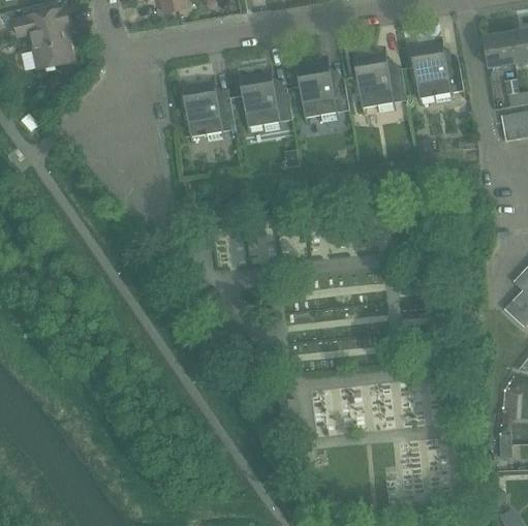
[(159,0),(162,14),(185,9),(183,0),(159,0)]
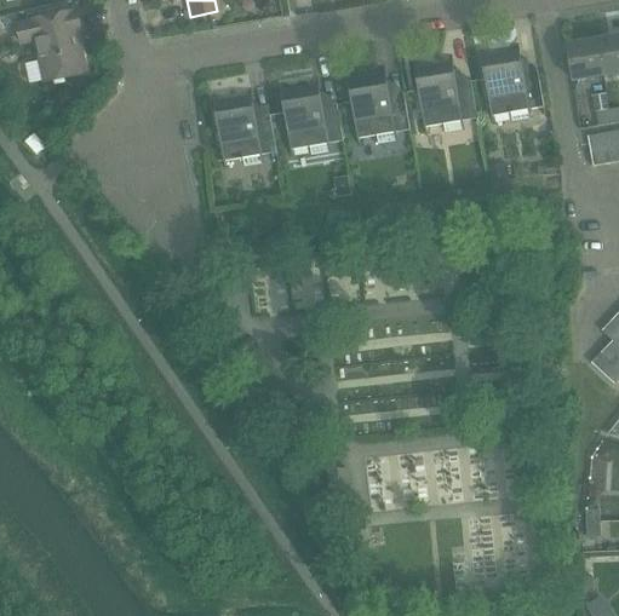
[(74,29),(79,28),(75,10),(70,11),(70,10),(29,19),(29,21),(16,23),(19,41),(34,39),(44,80),(84,72),(74,29)]
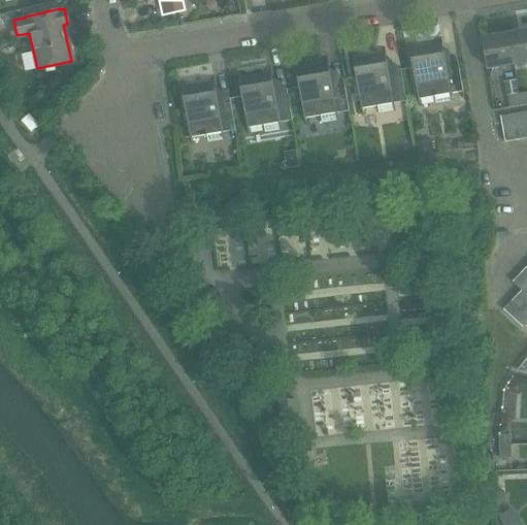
[(526,28),(508,31),(514,63),(526,60),(526,28)]
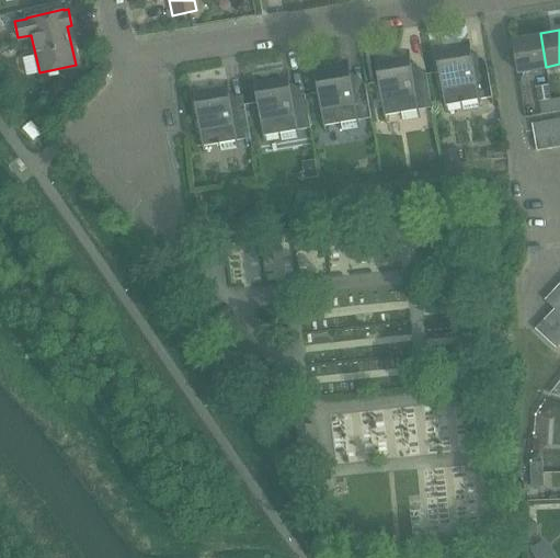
[(516,71),(517,71),(546,67),(540,33),(511,38),(516,71)]
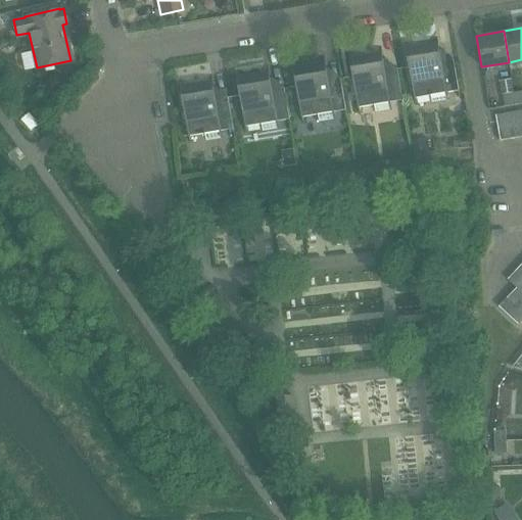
[(405,40),(402,40),(413,96),(429,93),(430,100),(445,98),(444,91),(457,89),(452,57),(439,59),(435,35),(433,35),(435,43),(406,48),(405,40)]
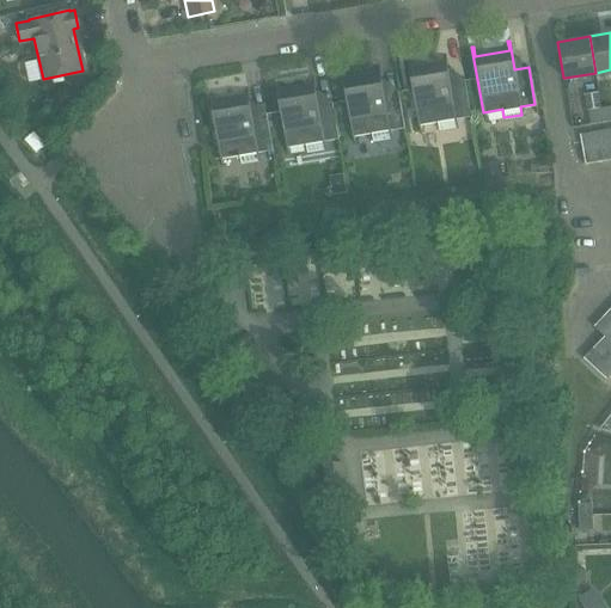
[(408,57),(405,57),(417,123),(437,121),(438,128),(456,126),(454,117),(469,115),(463,79),(448,81),(444,51),(441,51),(444,61),(409,67),(408,57)]
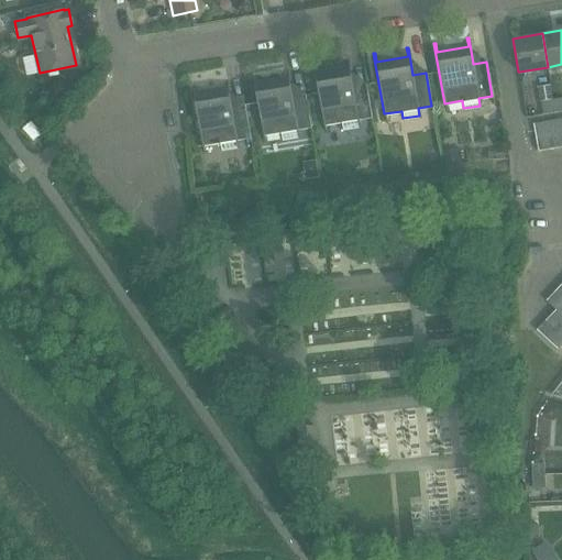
[(313,64),(312,64),(322,123),(340,121),(342,129),(359,125),(357,118),(371,117),(364,83),(352,85),(348,58),(345,58),(346,67),(316,72),(313,64)]
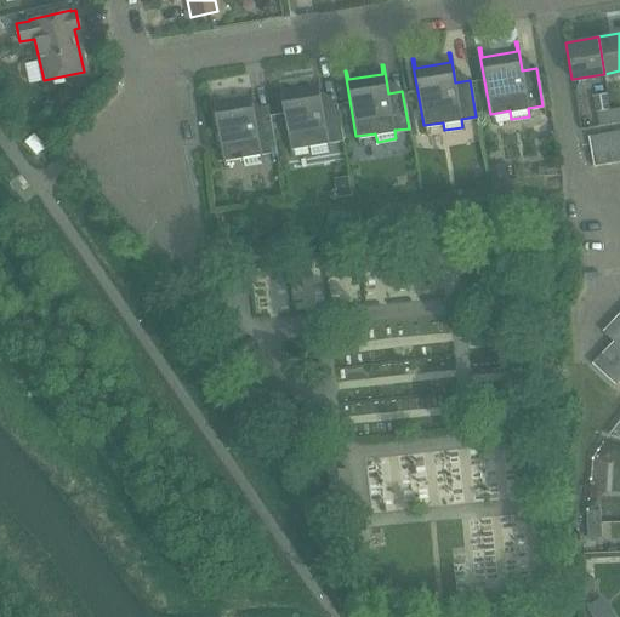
[(279,81),(278,81),(289,147),(308,144),(311,153),(329,149),(328,141),(341,138),(335,102),(320,104),(316,75),(314,75),(316,85),(282,91),(279,81)]
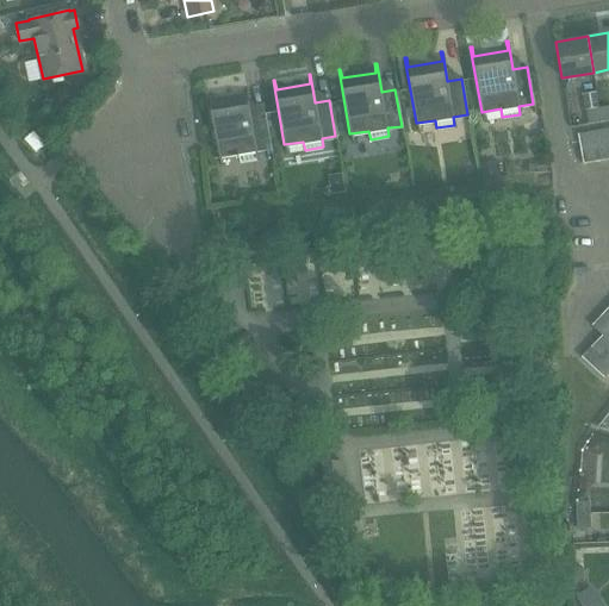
[(209,91),(207,91),(218,156),(237,152),(238,161),(258,158),(256,150),(269,148),(263,112),(249,114),(244,85),(243,85),(244,94),(210,100),(209,91)]
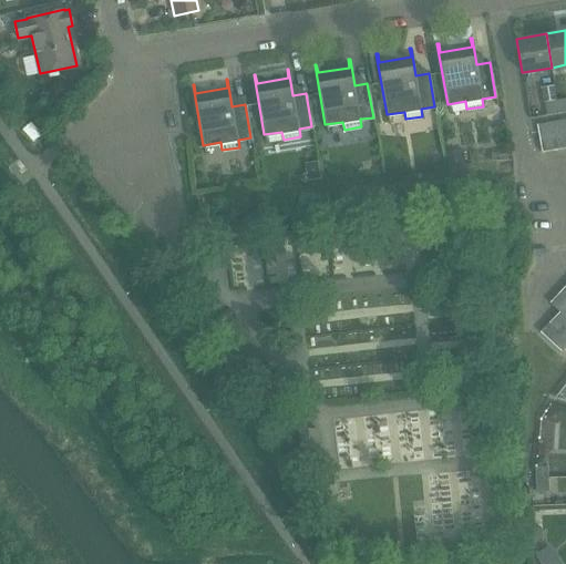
[(555,83),(541,85),(543,99),(557,98),(555,83)]
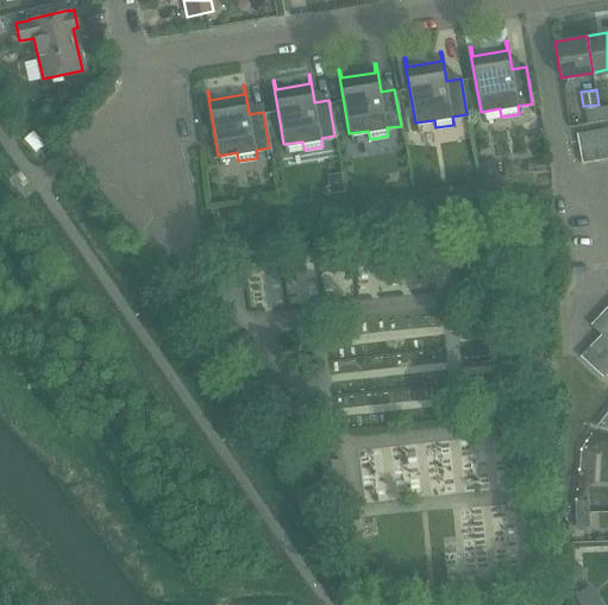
[(585,108),(587,121),(601,119),(599,106),(585,108)]
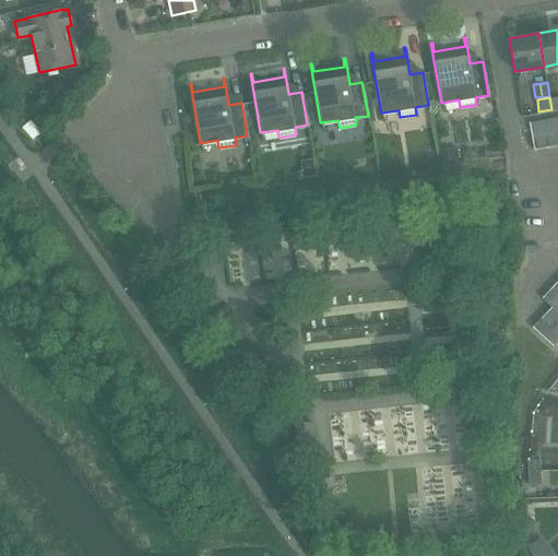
[(542,120),(546,145),(557,143),(557,138),(555,118),(542,120)]
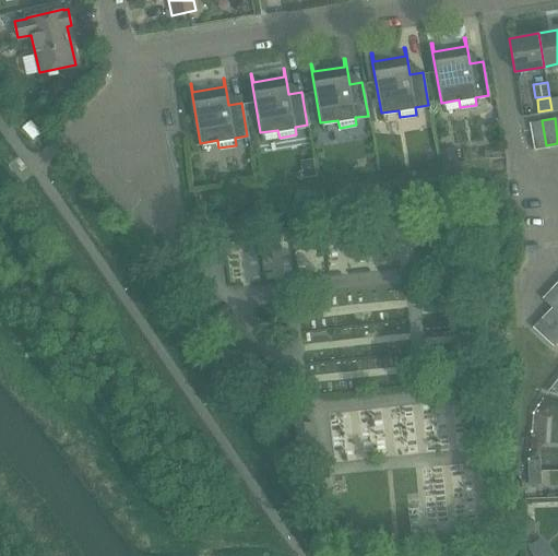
[(30,120),(21,128),(31,140),(39,132),(30,120)]
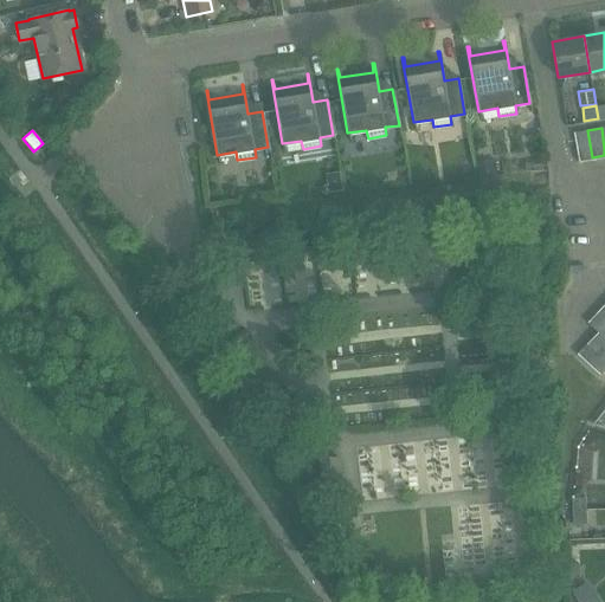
[(573,133),(578,160),(592,157),(587,130),(573,133)]
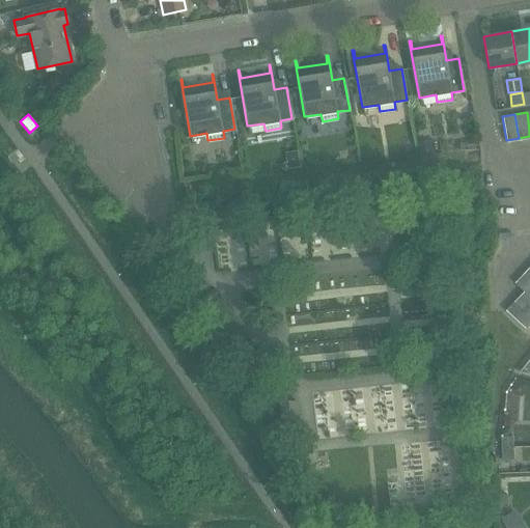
[(433,137),(417,139),(418,153),(435,151),(433,137)]
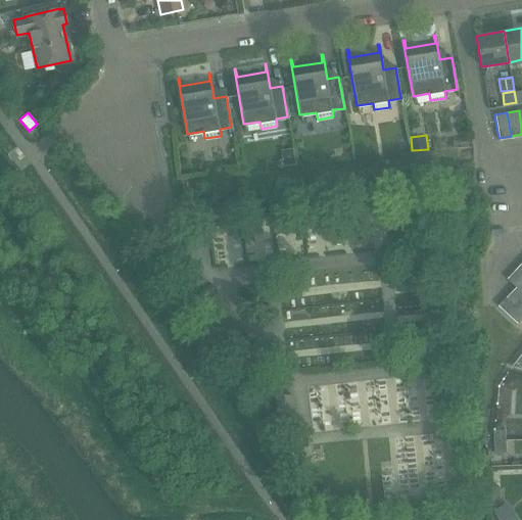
[(292,146),(280,147),(282,163),(294,162),(292,146)]
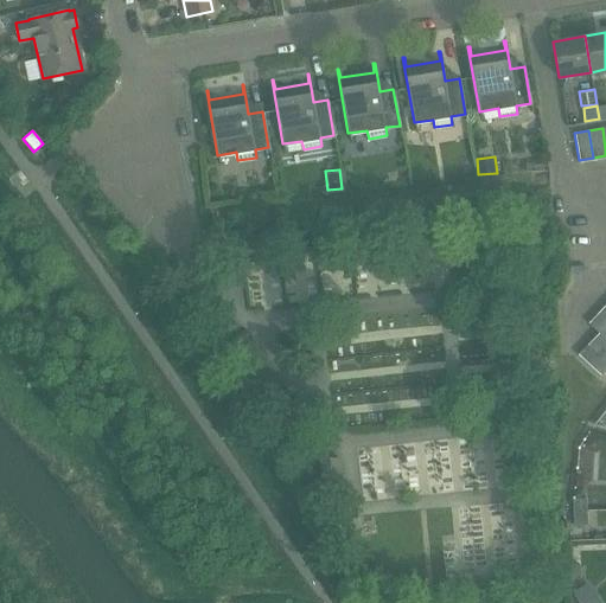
[(587,324),(598,333),(605,340),(605,320),(598,313),(587,324)]
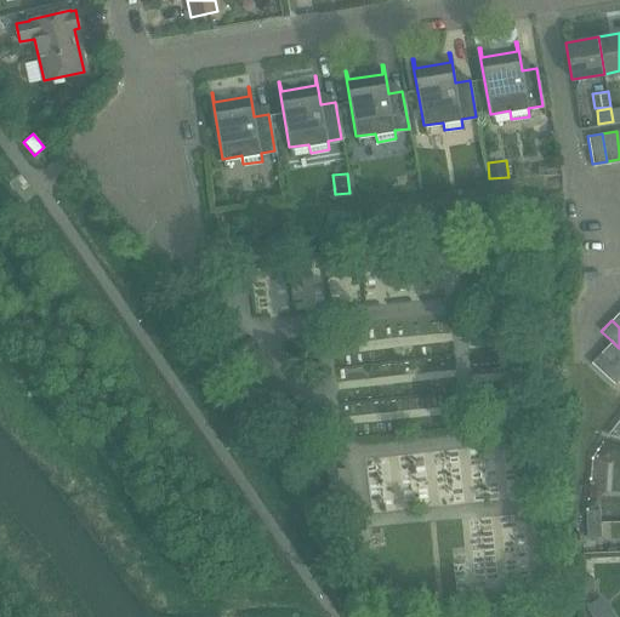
[(601,352),(619,370),(619,348),(612,341),(601,352)]
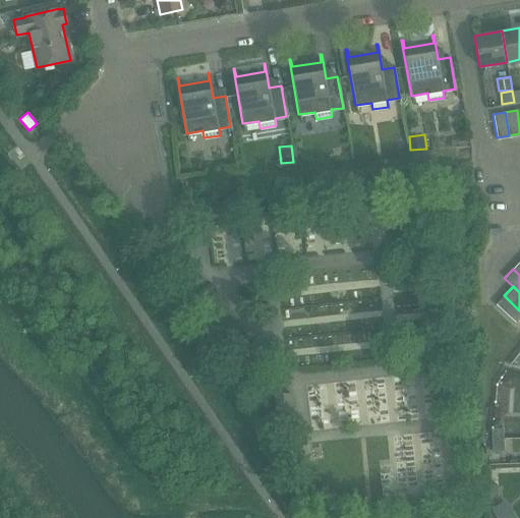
[(514,323),(519,314),(519,310),(504,295),(495,304),(514,323)]
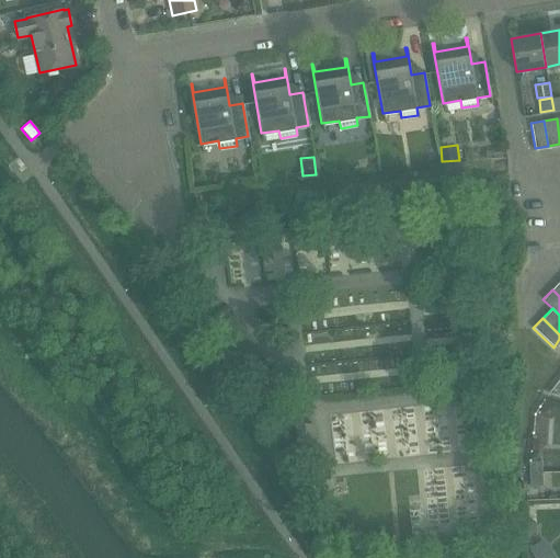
[(559,377),(549,391),(559,395),(559,377)]
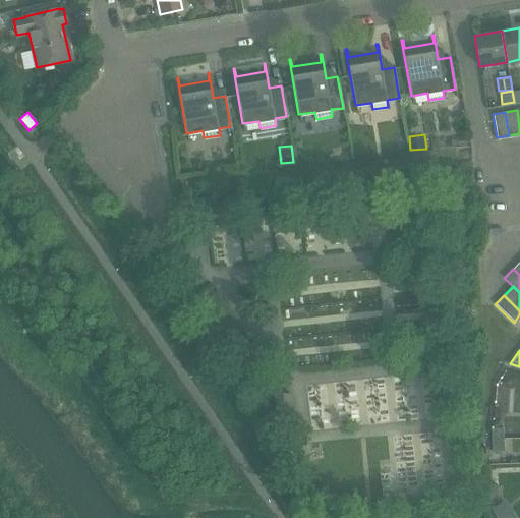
[(505,373),(501,384),(508,387),(512,385),(515,378),(505,373)]
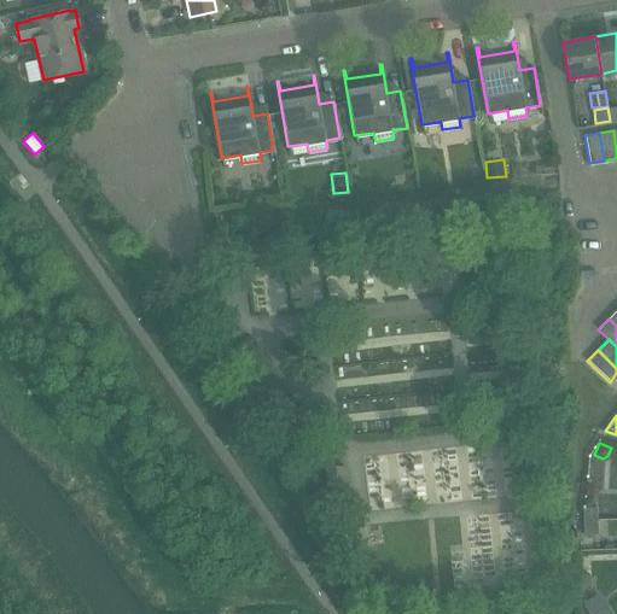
[(329,492),(347,491),(344,466),(326,468),(329,492)]
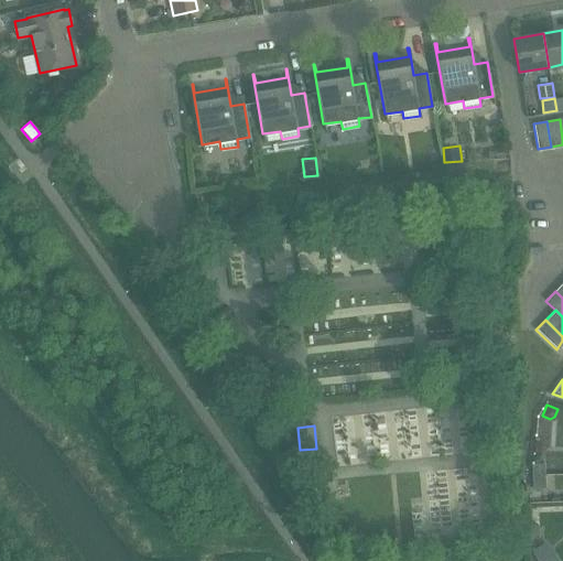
[(531,463),(531,475),(545,474),(545,462),(531,463)]
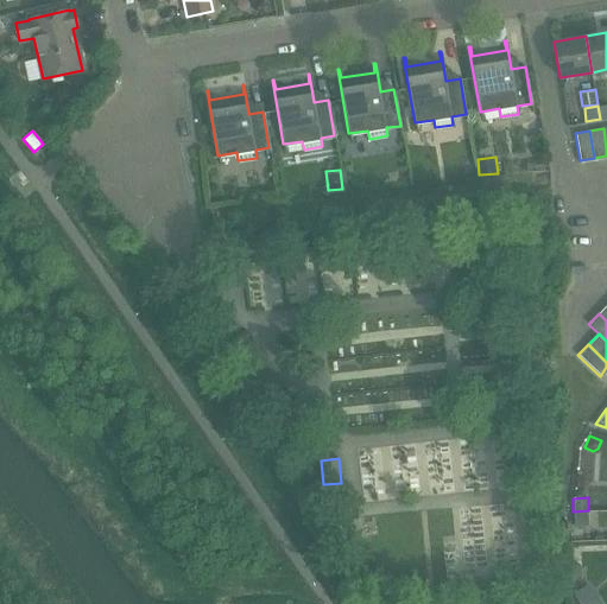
[(589,525),(588,510),(573,512),(574,526),(589,525)]
